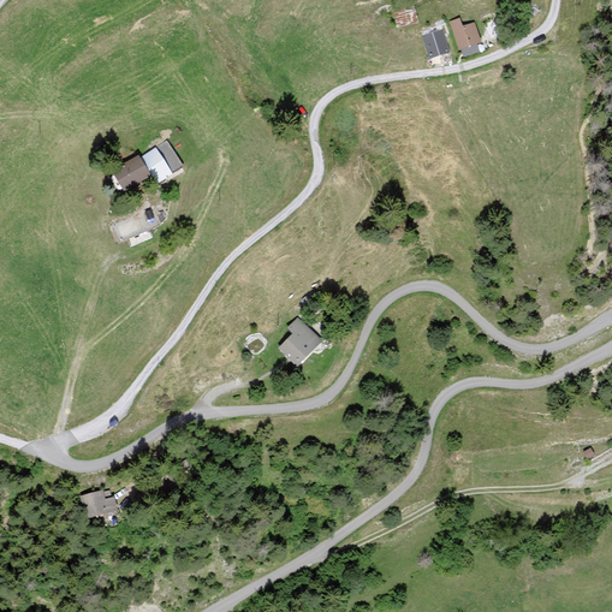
[(396,27),(417,21),(411,0),(406,0),(391,4),(396,27)]
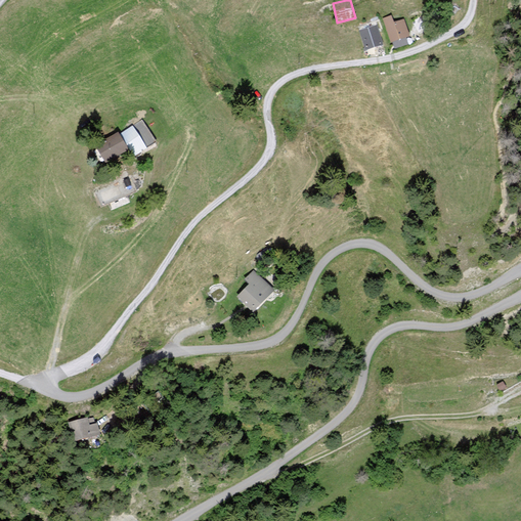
[(408,36),(402,18),(394,22),(392,15),(382,18),(390,42),(408,36)]
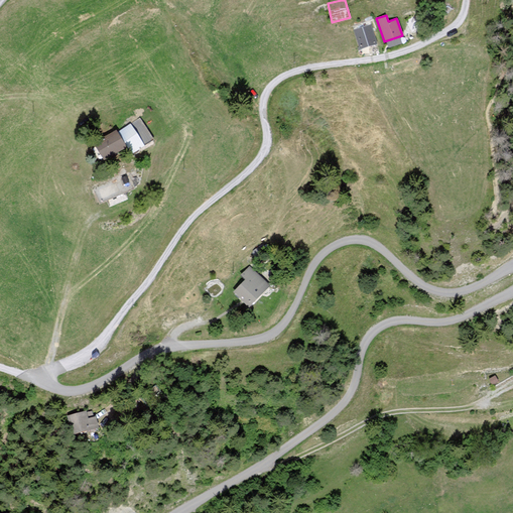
[(375,43),(370,24),(353,29),(358,48),(375,43)]
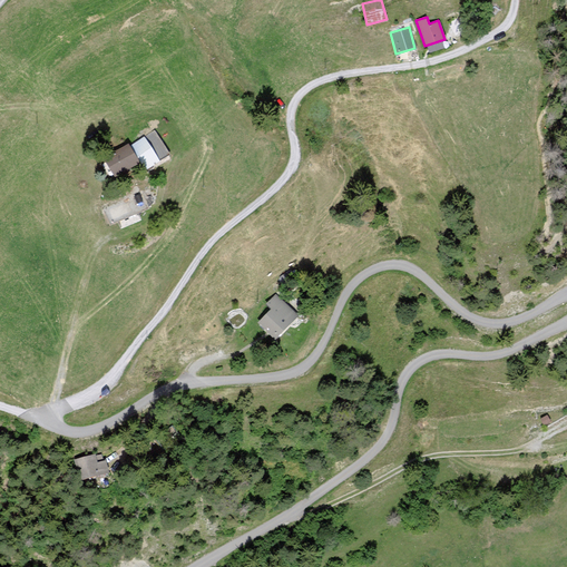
[(166,152),(152,130),(130,145),(146,168),(159,159),(158,157),(166,152)]
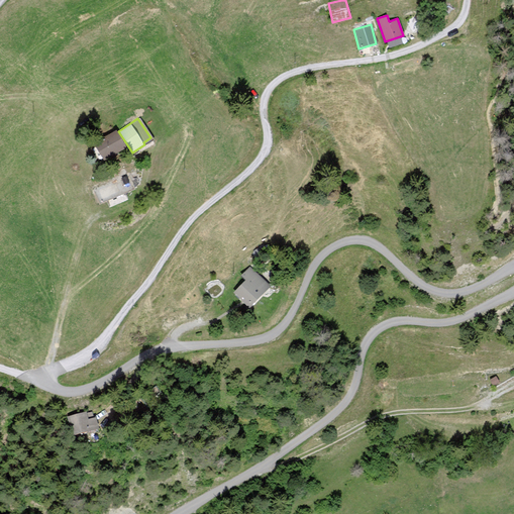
[(125,146),(115,129),(94,141),(104,160),(125,146)]
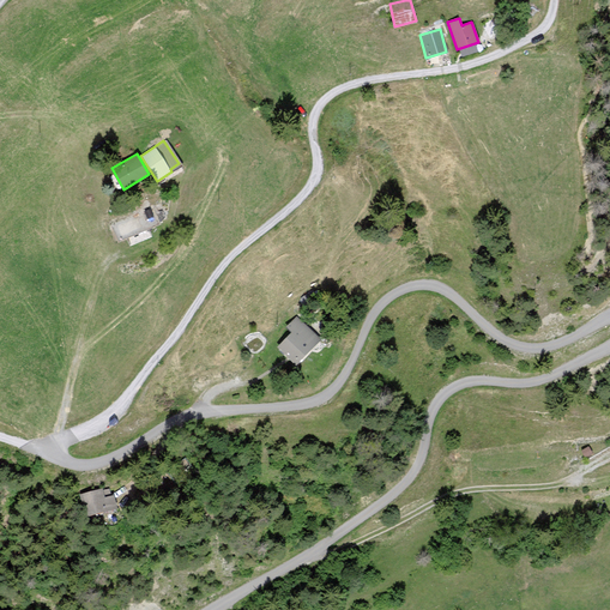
[(324,342),(299,315),(287,327),(291,333),(278,346),(299,367),(324,342)]
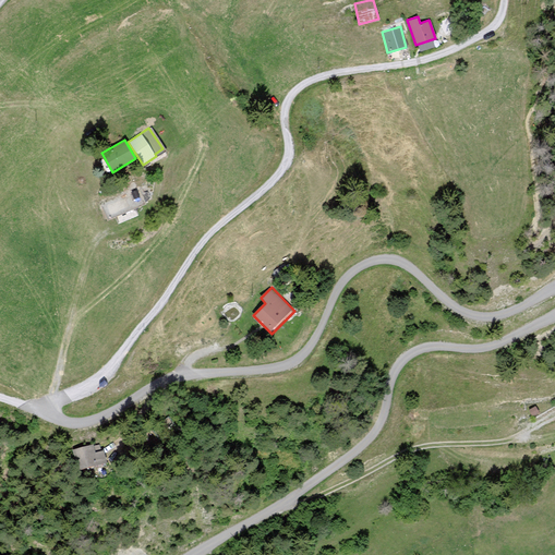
[(100,444),(99,443),(76,451),(84,471),(109,462),(106,451),(103,453),(100,444)]
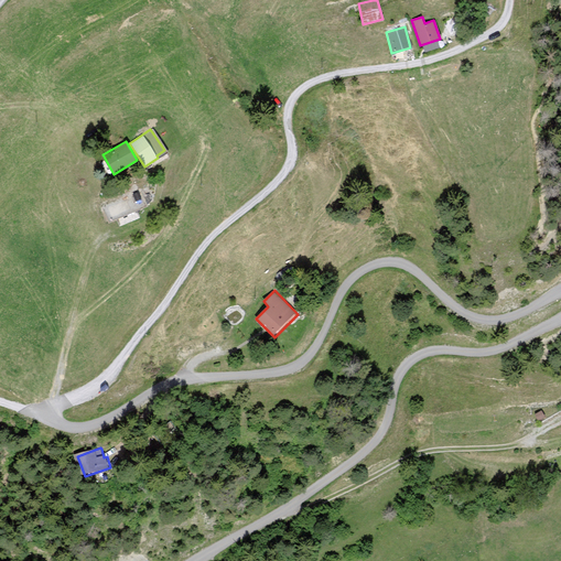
All buildings are outlined.
